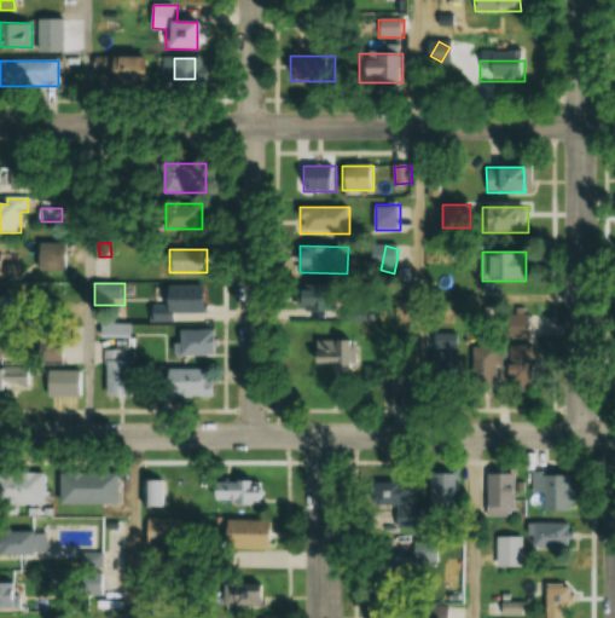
[(296,310),(332,310),(332,286),(296,286),(296,310)]
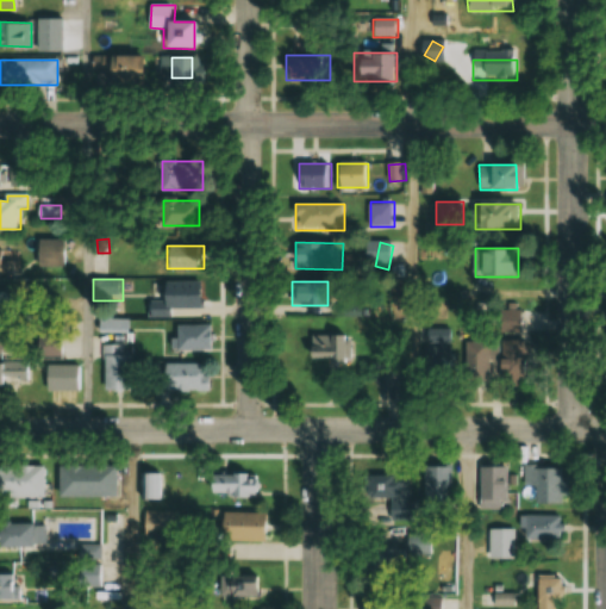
[(200,283),(163,283),(163,309),(200,309),(200,283)]
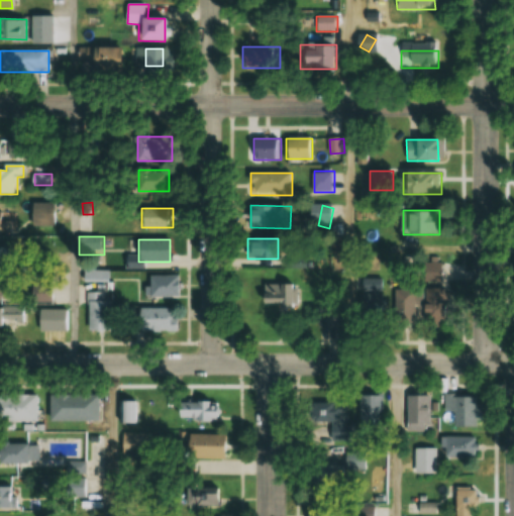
[(115,270),(85,270),(85,283),(115,283),(115,270)]
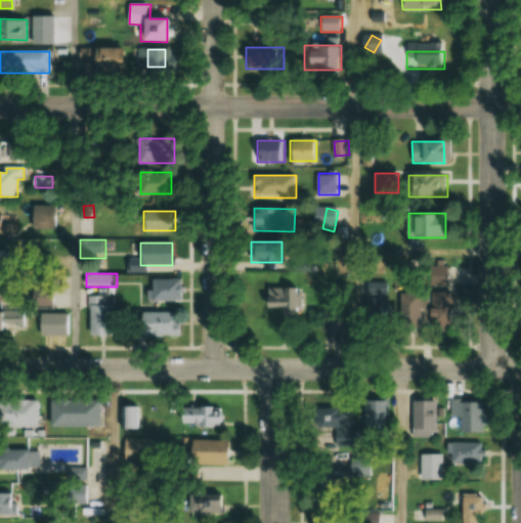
[(153,302),(185,302),(185,278),(153,278),(153,302)]
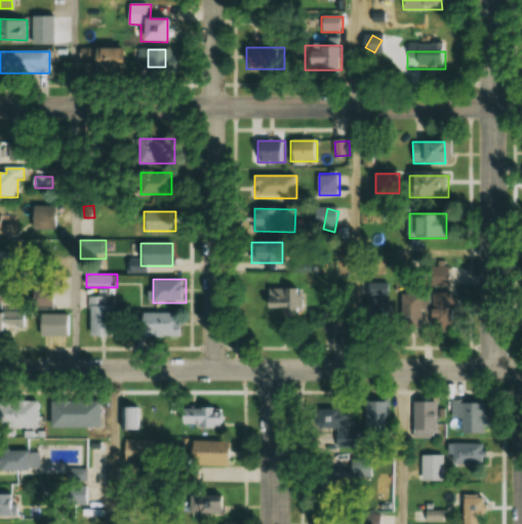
[(392,283),(367,283),(367,321),(392,321),(392,283)]
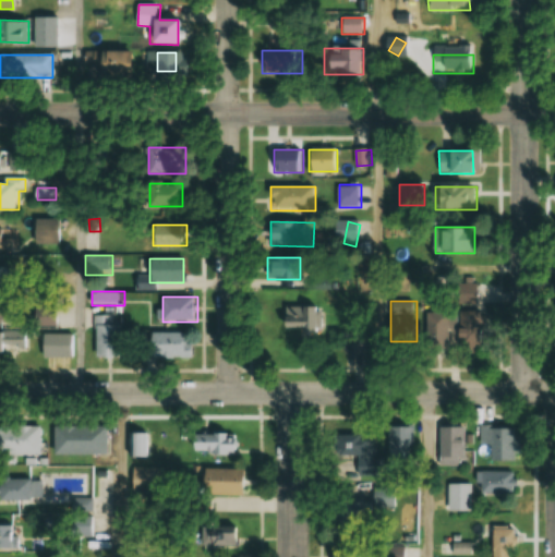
[(324,307),(302,307),(302,333),(324,333),(324,307)]
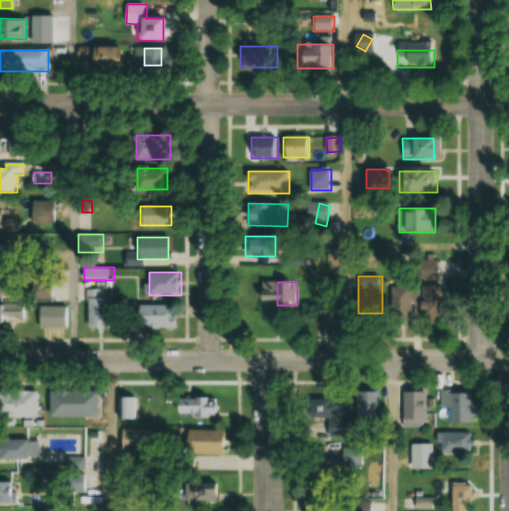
[(51,299),(51,283),(31,283),(31,299),(51,299)]
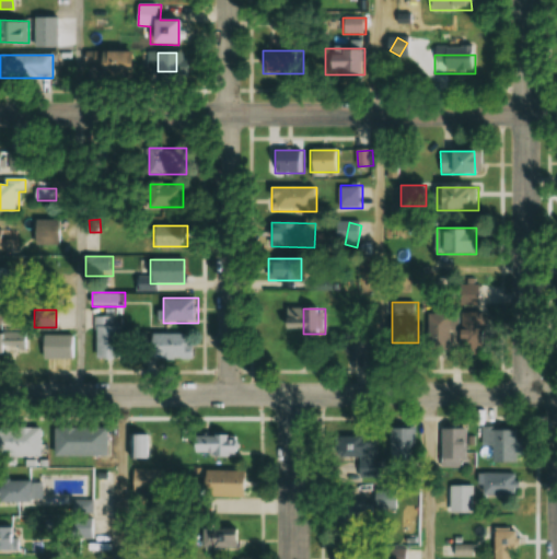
[(452,329),(484,329),(483,311),(430,312),(430,346),(452,346),(452,329)]
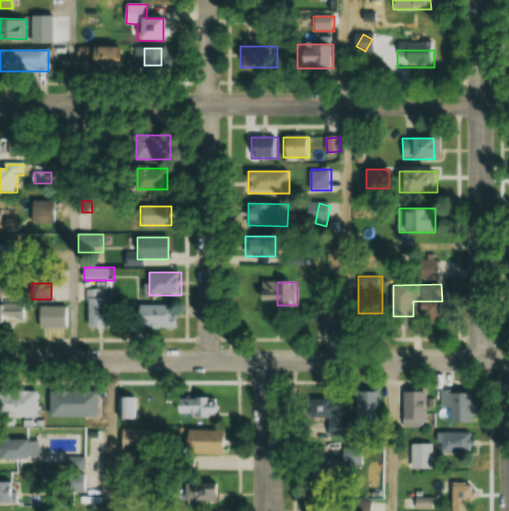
[(113,297),(105,297),(105,290),(88,290),(88,328),(113,328),(113,297)]
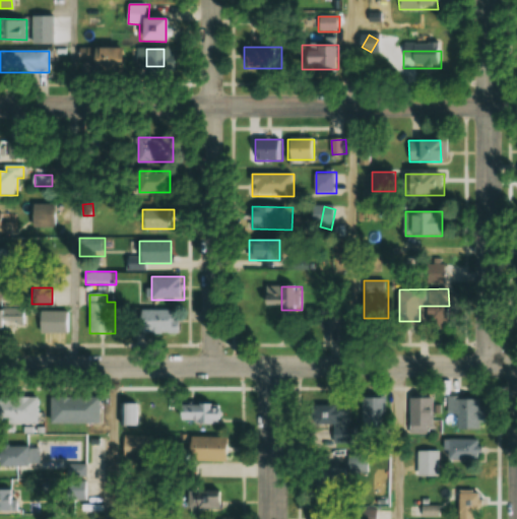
[(321,330),(342,330),(342,307),(321,307),(321,330)]
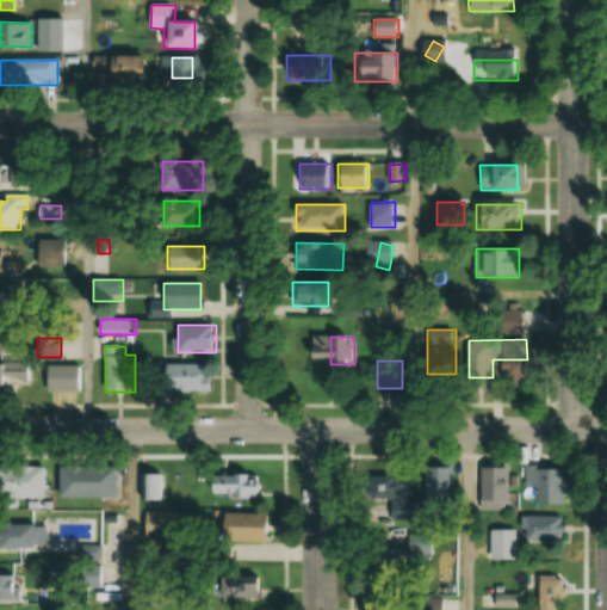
[(0,384),(32,386),(32,364),(0,363),(0,384)]
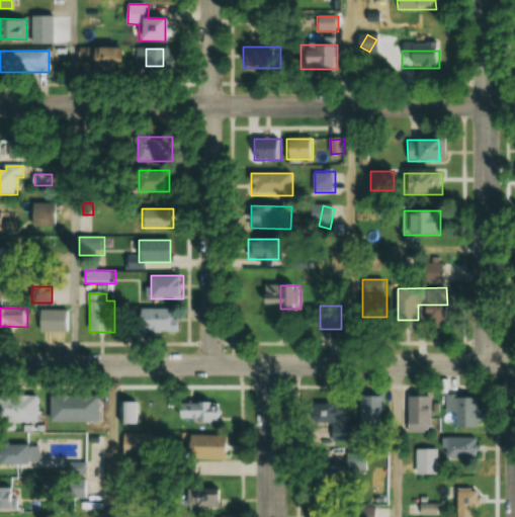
[(180,333),(180,310),(135,309),(135,332),(180,333)]
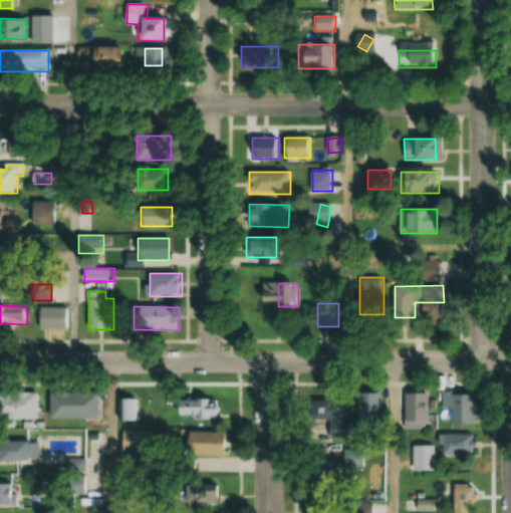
[(69,308),(39,307),(39,329),(69,329),(69,308)]
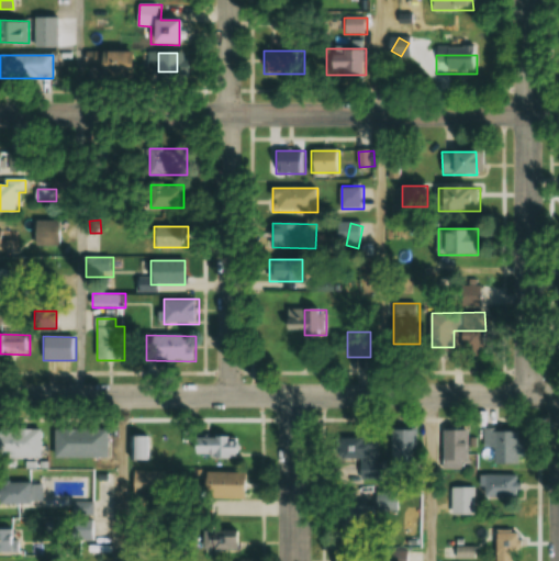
[(55,430),(55,458),(110,458),(110,430),(55,430)]
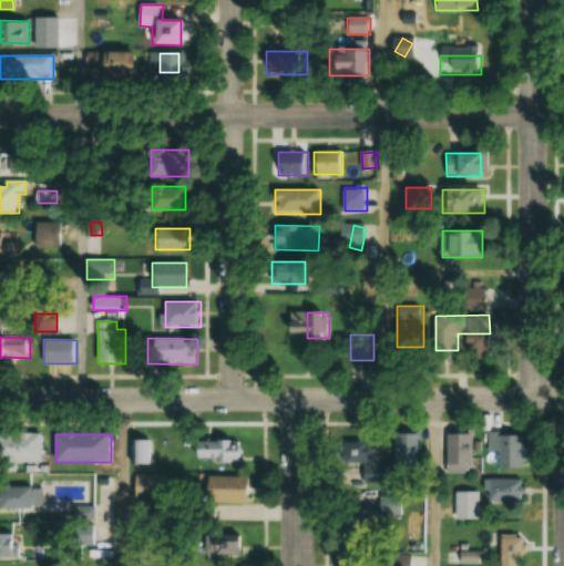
[(416,434),(396,434),(396,469),(416,469),(416,434)]
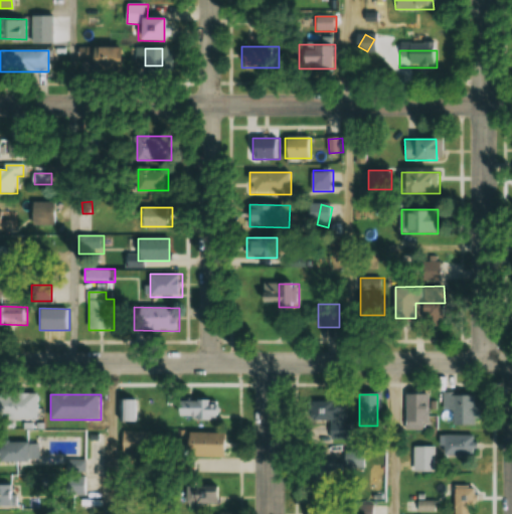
[(430,394),(405,394),(405,429),(430,429),(430,394)]
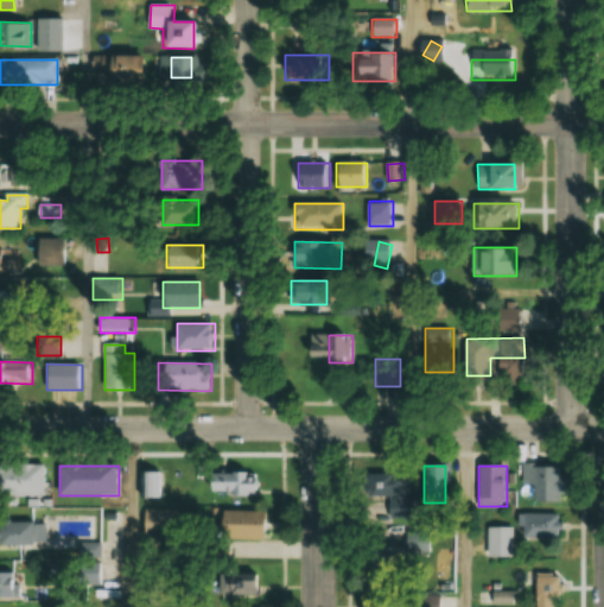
[(567,476),(563,476),(561,466),(526,466),(526,485),(534,485),(534,503),(567,503),(567,476)]
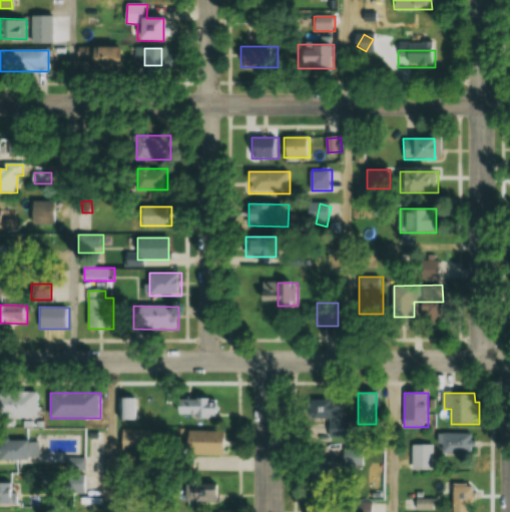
[(0,413),(16,413),(16,396),(0,395),(0,413)]
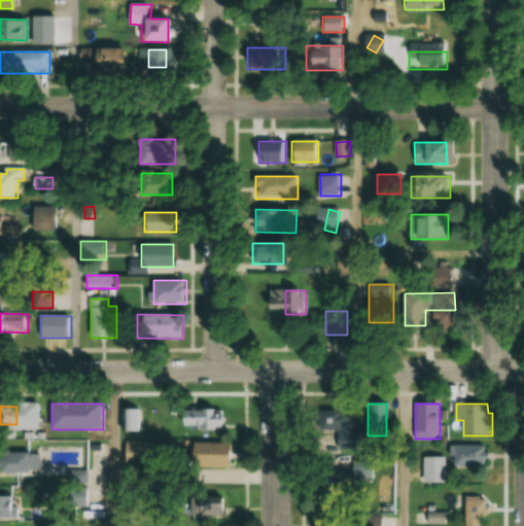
[(222,409),(181,409),(181,429),(222,429),(222,409)]
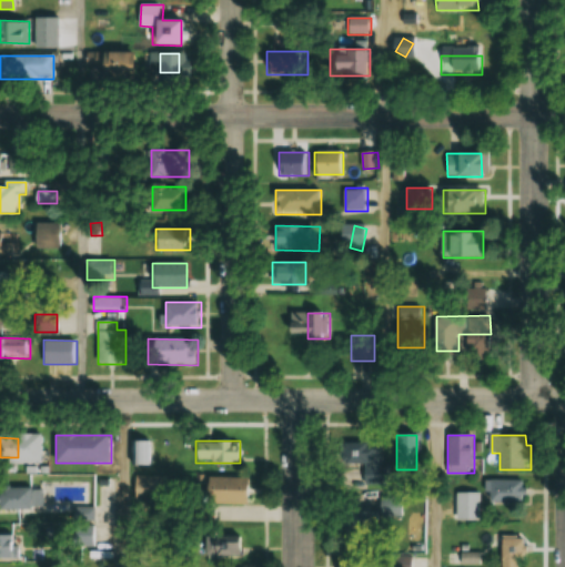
[(340,444),(340,467),(364,467),(364,476),(382,476),(382,444),(340,444)]
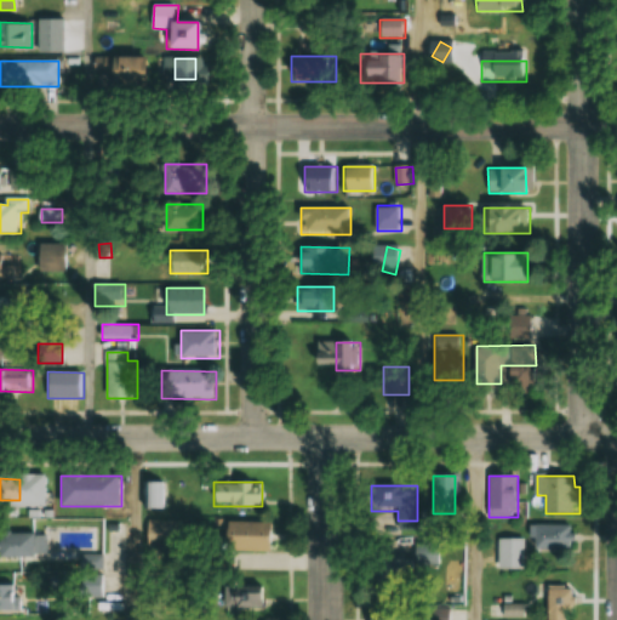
[(150,547),(186,546),(186,521),(150,522),(150,547)]
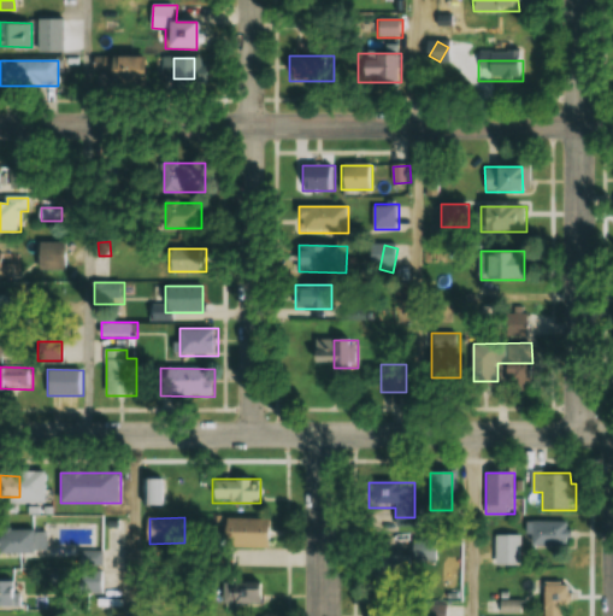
[(223,549),(270,549),(270,520),(223,520),(223,549)]
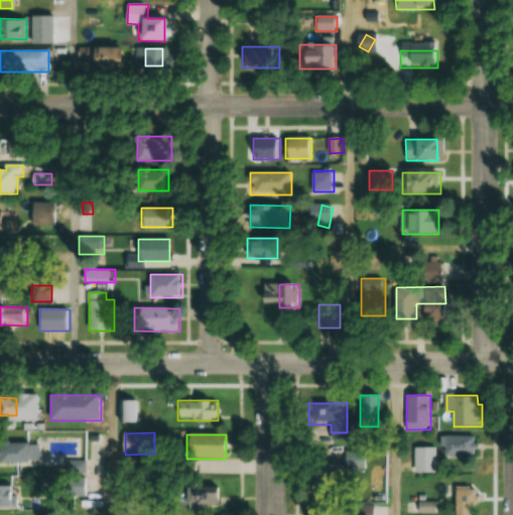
[(476,457),(476,436),(441,436),(441,457),(476,457)]
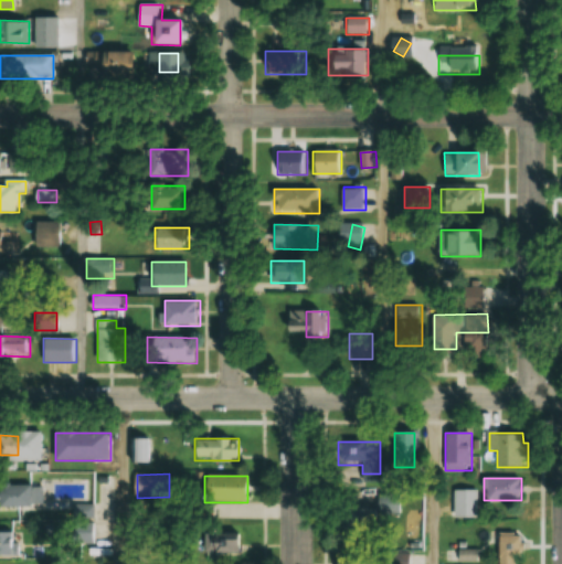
[(0,507),(33,508),(33,486),(0,486),(0,507)]
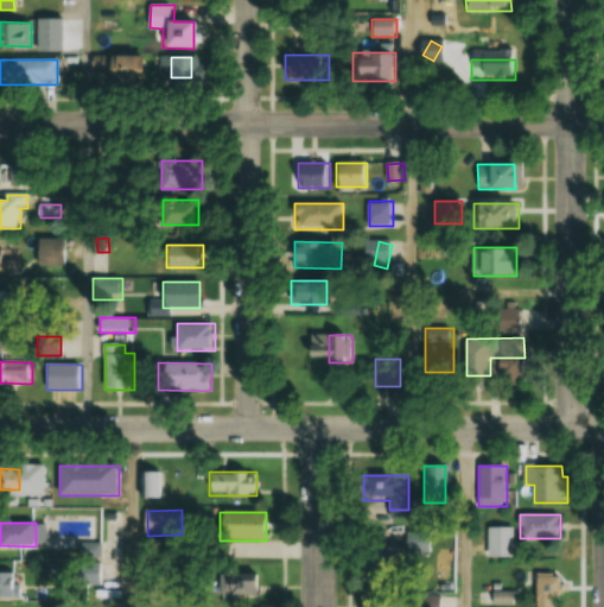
[(381,562),(401,563),(402,548),(381,547),(381,562)]
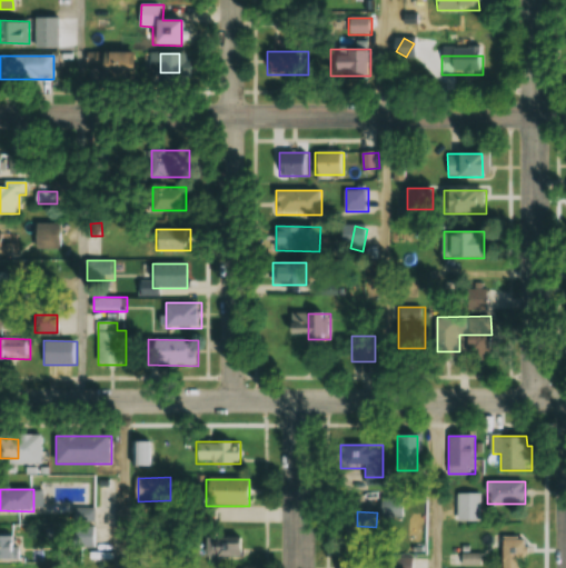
[(23,536),(0,536),(0,558),(23,559),(23,536)]
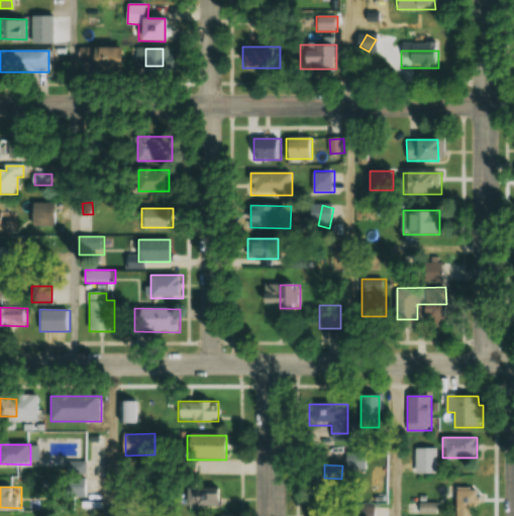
[(219,507),(219,488),(187,488),(187,507),(219,507)]
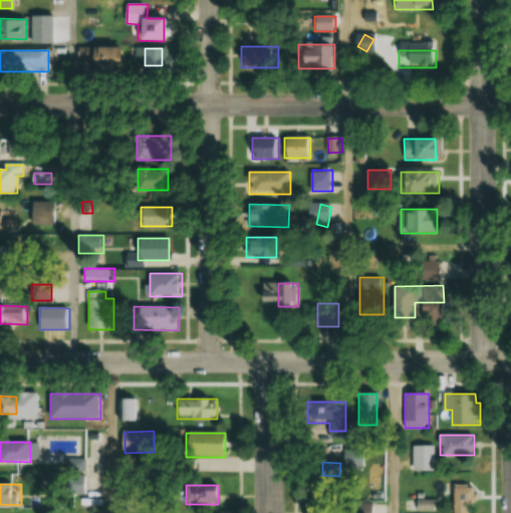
[(476,512),(477,488),(455,488),(454,512),(476,512)]
